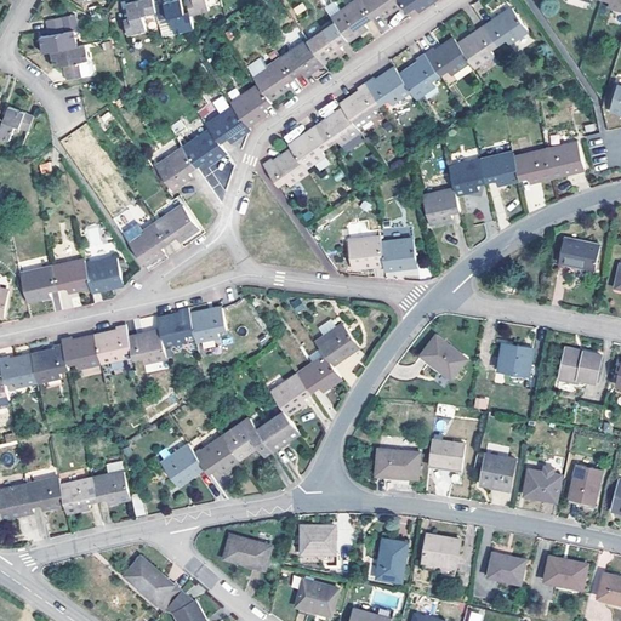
[(144,15),(158,12),(157,4),(155,0),(135,0),(126,3),(130,18),(124,20),(127,35),(148,30),(144,15)]
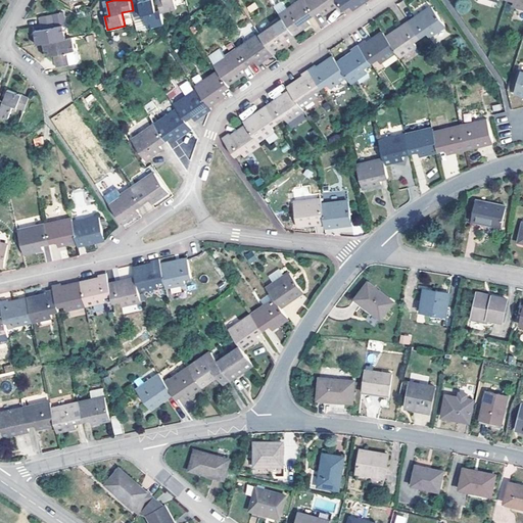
[(133,10),(135,17),(146,15),(148,26),(164,22),(161,12),(161,9),(156,10),(153,0),(145,0),(132,3),(133,10)]
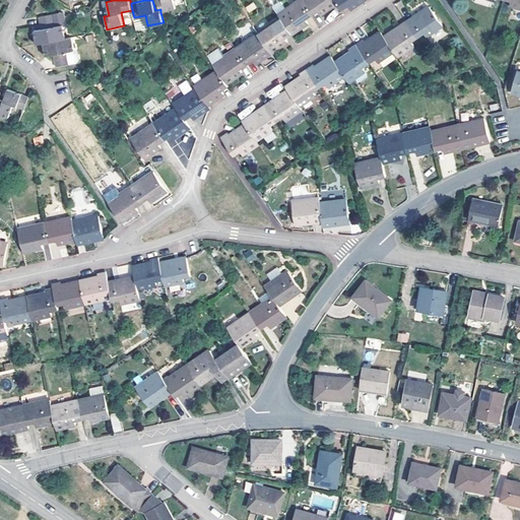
[(157,0),(160,9),(160,12),(177,8),(174,0),(157,0)]
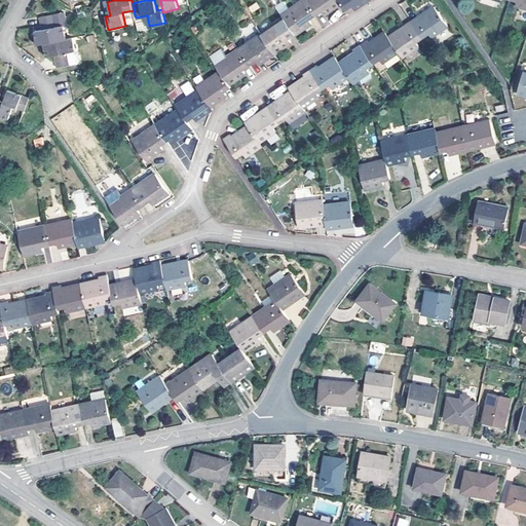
[(299,0),(280,13),(283,16),(296,35),(296,36),(313,26),(309,21),(315,16),(303,0),(299,0)]
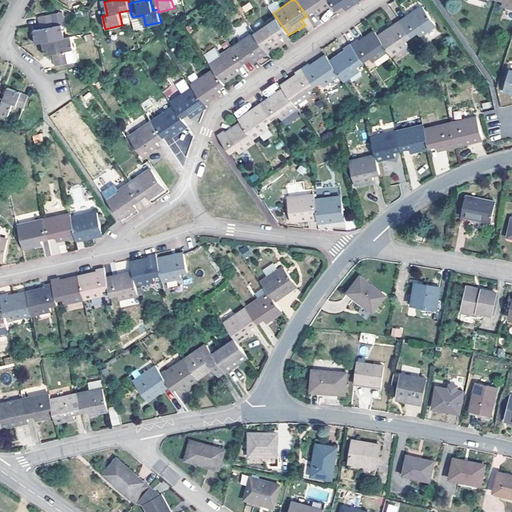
[(329,0),(295,0),(307,16),(314,12),(317,16),(333,5),(329,0)]
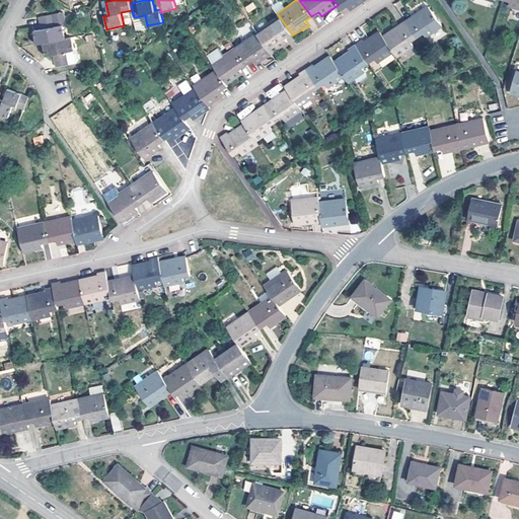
[(348,6),(351,11),(352,10),(368,0),(334,0),(338,5),(341,11),(348,6)]
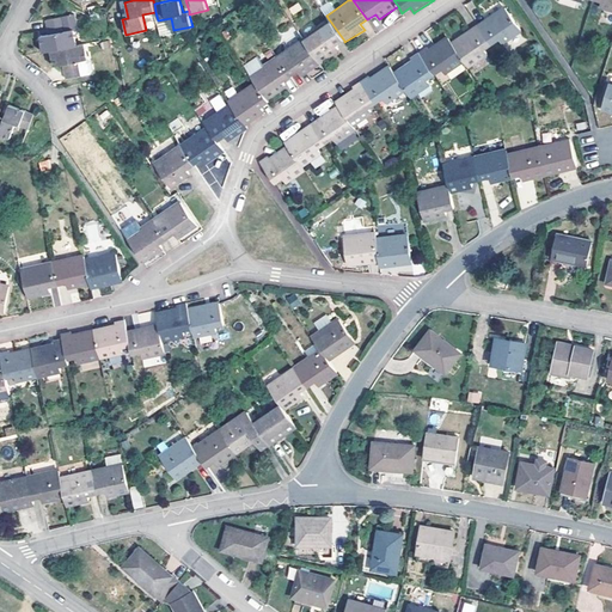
[(477,23),(491,44),(500,40),(503,44),(522,31),(505,5),(477,23)]
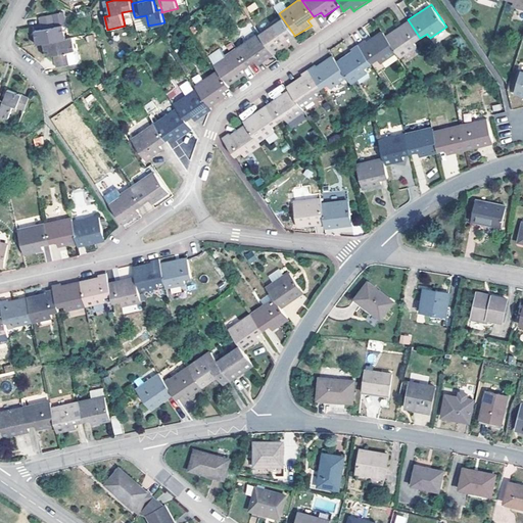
[(62,11),(53,13),(56,26),(63,24),(65,24),(62,11)]
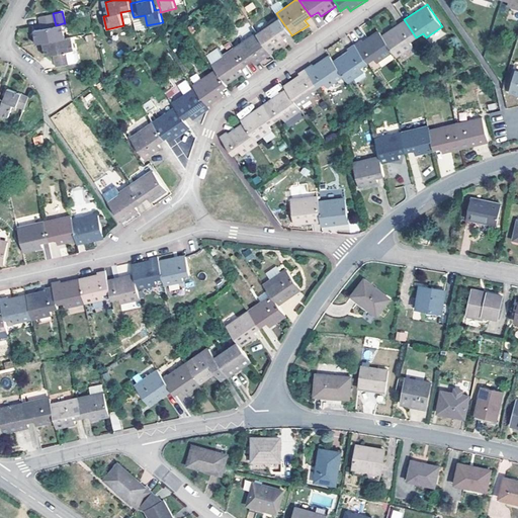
[(33,29),(36,45),(42,42),(66,37),(63,23),(56,25),(53,13),(38,15),(41,28),(33,29)]
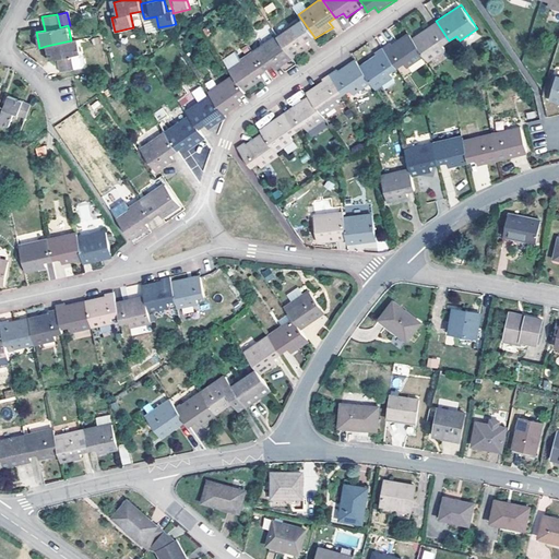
[(276,35),(290,57),(292,58),(310,46),(308,42),(314,37),(300,18),(275,34),(276,35)]
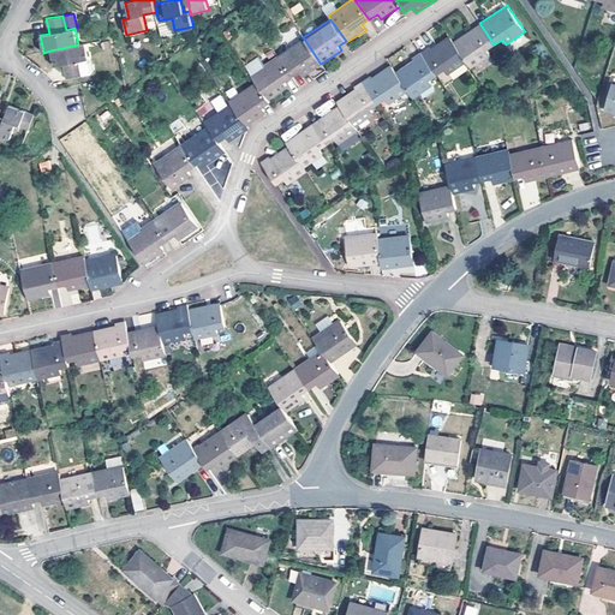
[(454,40),(469,61),(472,67),(491,54),(488,48),(494,45),(479,23),(454,40)]
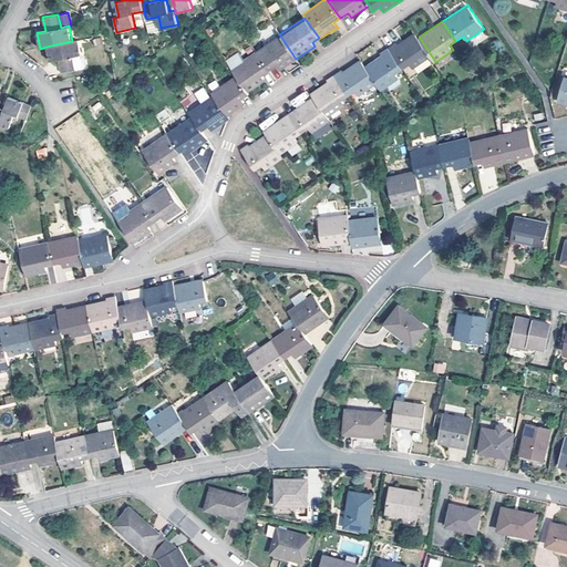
[(389,47),(403,69),(410,64),(413,69),(432,57),(419,37),(415,31),(397,43),(397,42),(389,47)]
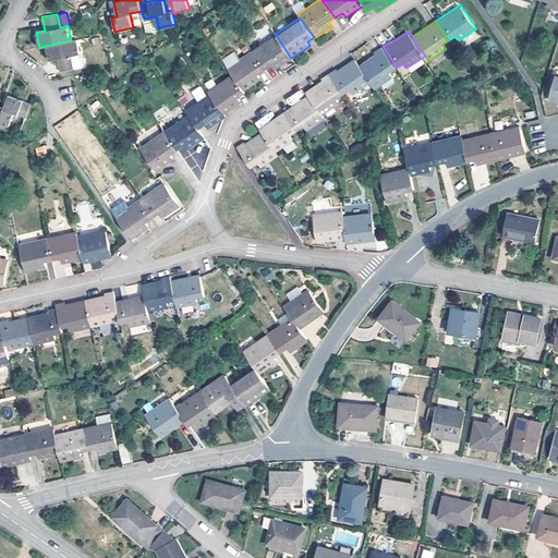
[(290,57),(276,35),(253,51),(265,70),(271,65),(274,69),(290,57)]
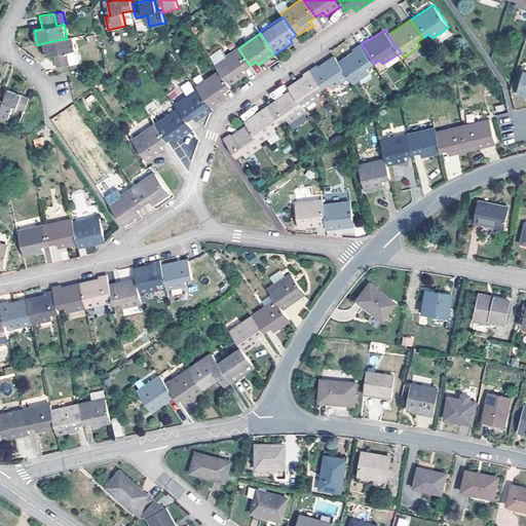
[(76,50),(73,37),(67,38),(43,43),(46,58),(53,55),(57,68),(72,65),(69,52),(76,50)]
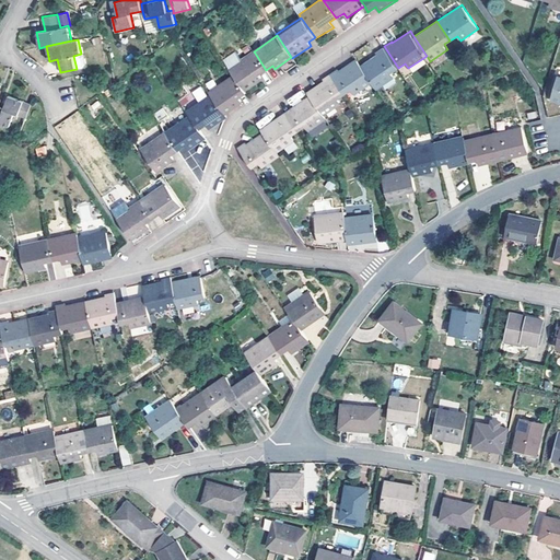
[(361,63),(372,83),(376,90),(394,78),(392,72),(398,68),(384,46),(375,51),(377,54),(361,63)]
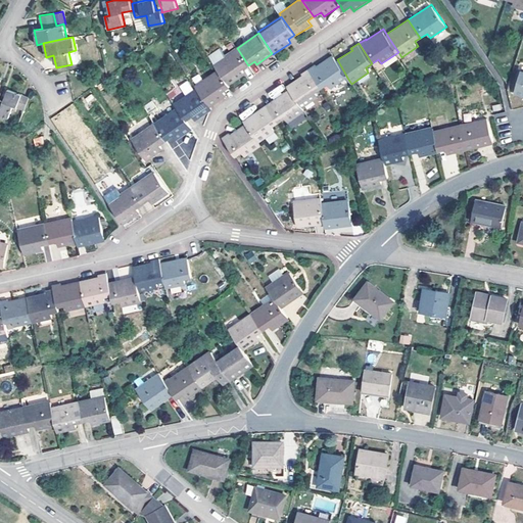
[(248,65),(237,48),(215,64),(219,70),(229,84),(244,73),(242,69),(248,65)]
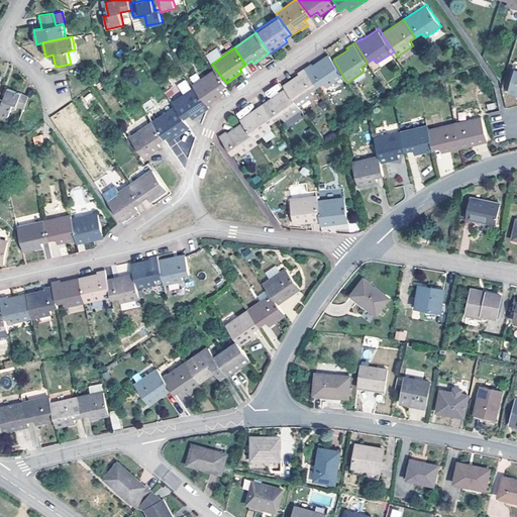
[(78,52),(75,49),(68,52),(71,64),(78,62),(80,59),(78,52)]
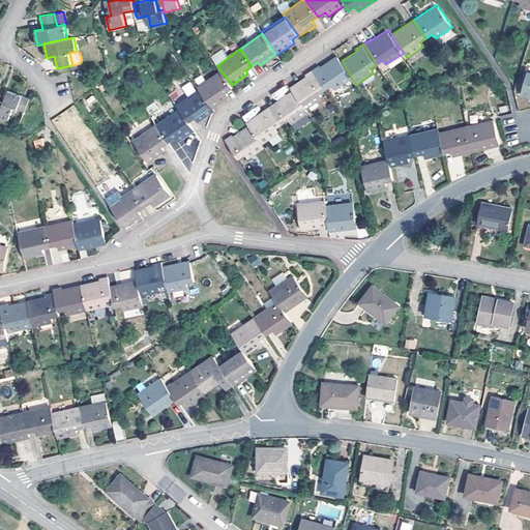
[(314,67),(327,89),(332,85),(335,89),(352,79),(342,60),(337,55),(320,66),(319,63),(314,67)]
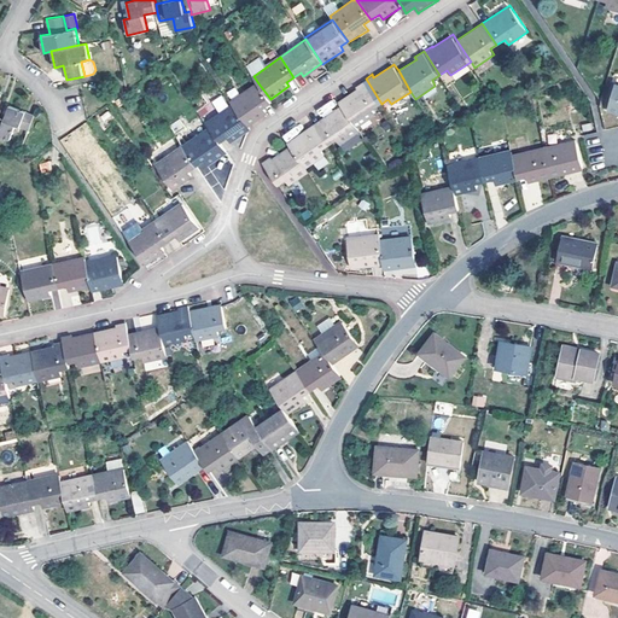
[(357,88),(339,100),(342,105),(357,127),(375,115),(373,109),(382,104),(366,79),(355,85),(357,88)]
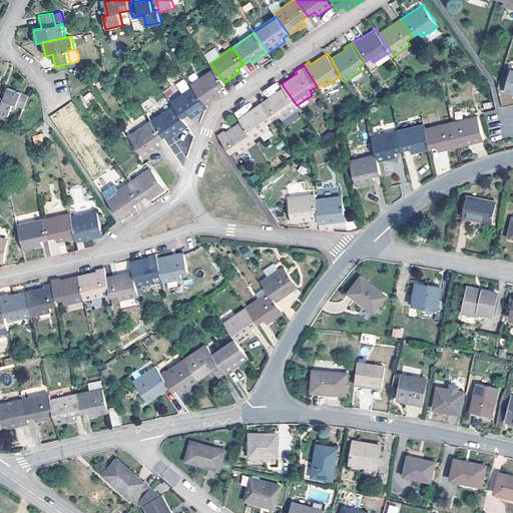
[(224,82),(214,69),(191,85),(193,87),(204,104),(221,92),(220,90),(225,85),(224,82)]
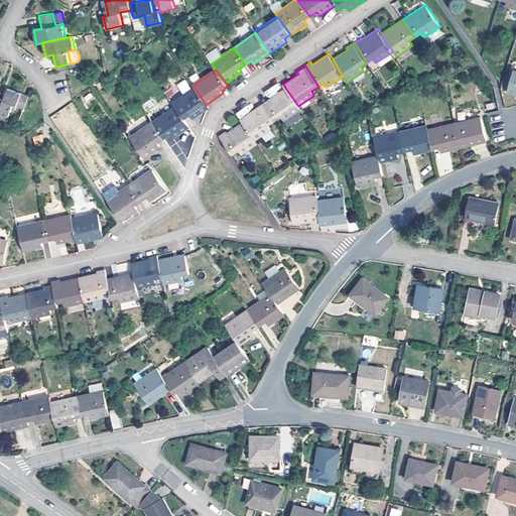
[(515,70),(514,70),(507,92),(515,94),(515,70)]
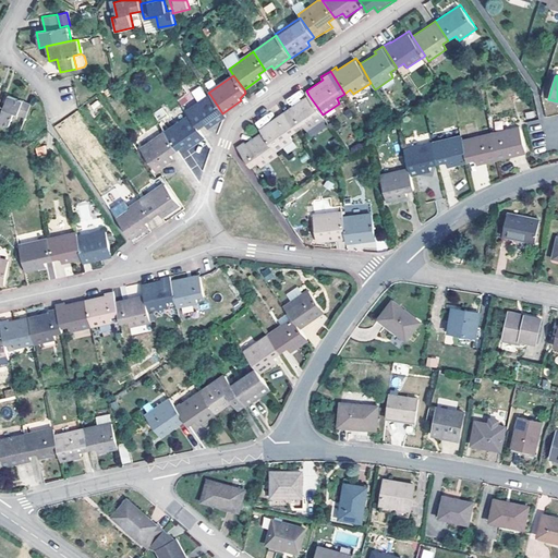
[(182,107),(191,100),(187,94),(178,100),(182,107)]
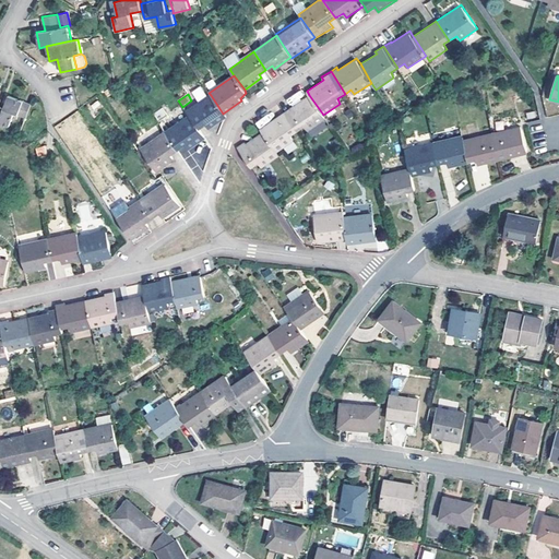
[(0,122),(10,127),(14,114),(26,117),(32,105),(7,95),(3,107),(0,106),(0,122)]
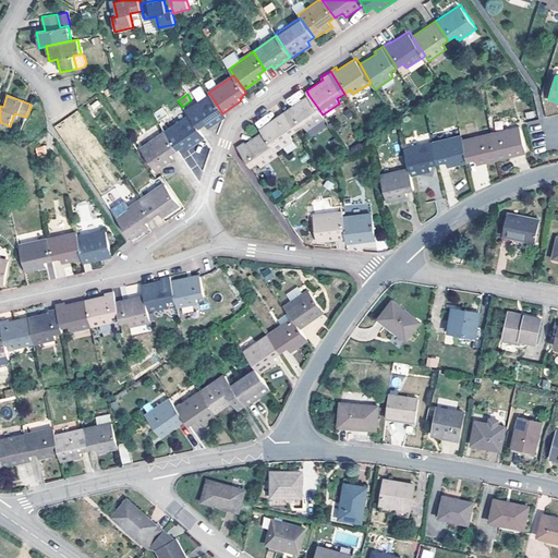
[(222,113),(210,95),(187,111),(190,116),(199,130),(206,125),(207,128),(225,117),(222,113)]
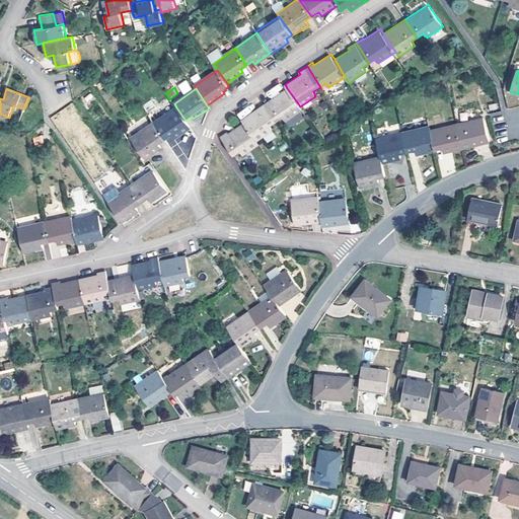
[(265,103),(277,121),(283,117),(286,121),(302,110),(300,106),(287,88),(265,103)]
